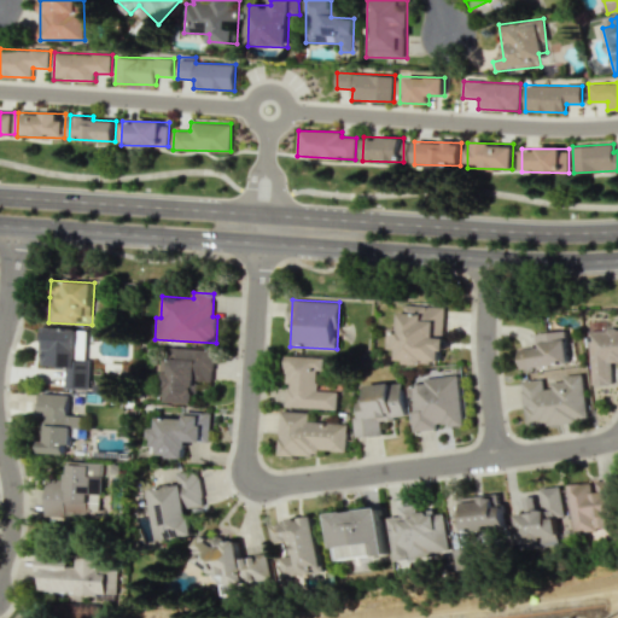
[(444,307),(398,305),(397,360),(441,361),(441,351),(445,351),(445,338),(443,338),(444,307)]
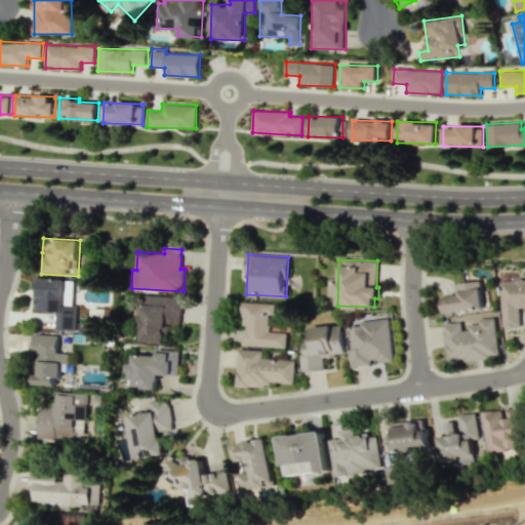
[(55,313),(55,330),(75,331),(76,305),(72,305),(73,280),(38,279),(37,312),(55,313)]
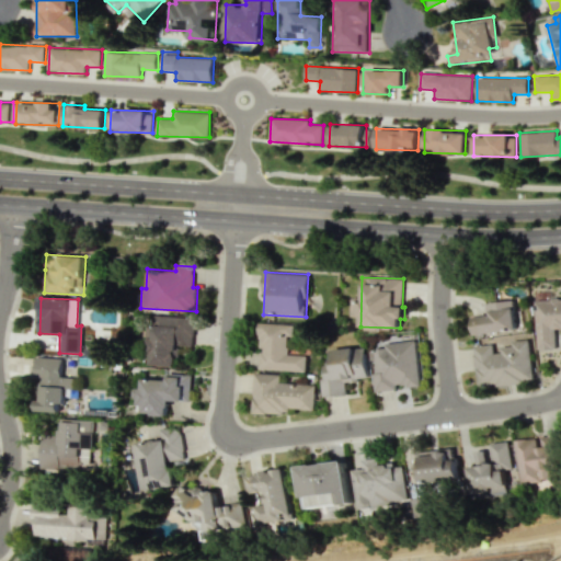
[(560,298),(536,299),(537,350),(556,350),(556,329),(560,329),(560,298)]
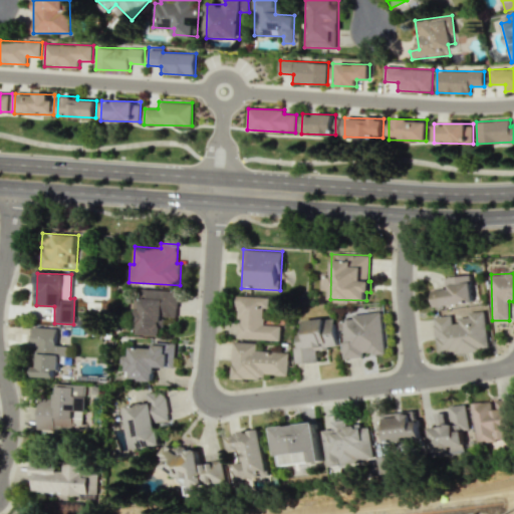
[(446,278),(447,288),(432,290),(434,307),(474,302),(471,275),(446,278)]
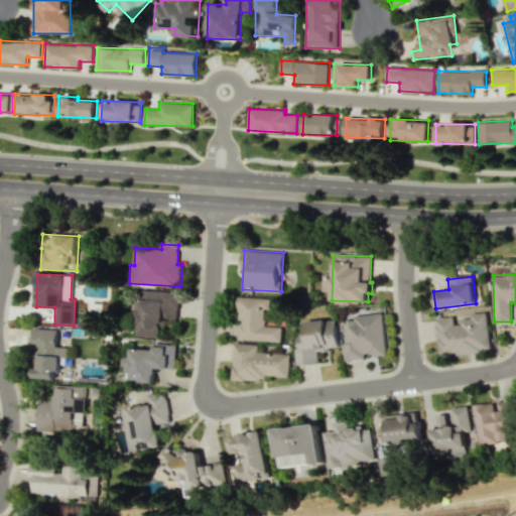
[(162,337),(163,318),(178,318),(178,291),(141,290),(141,310),(137,310),(137,337),(162,337)]
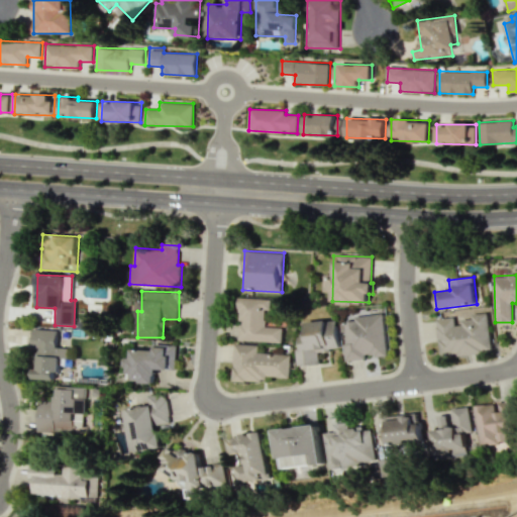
[(282,342),(283,326),(265,326),(266,310),(271,310),(271,299),(240,298),(239,340),(282,342)]
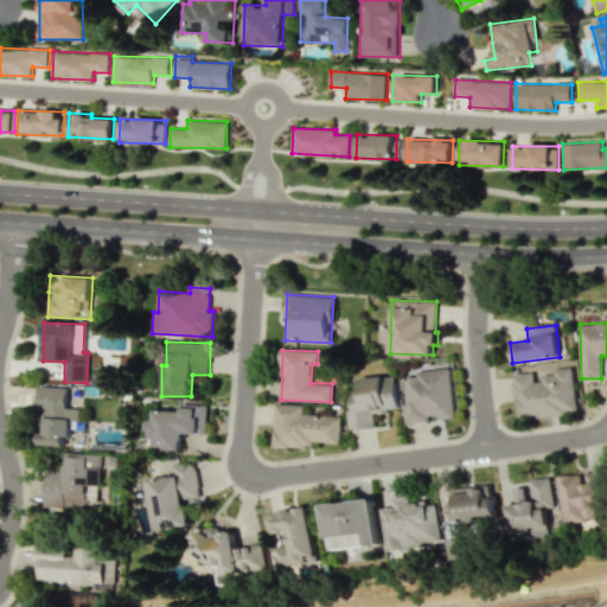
[(512,374),(517,419),(577,411),(573,366),(554,369),(555,374),(542,375),(542,381),(535,382),(534,371),(512,374)]
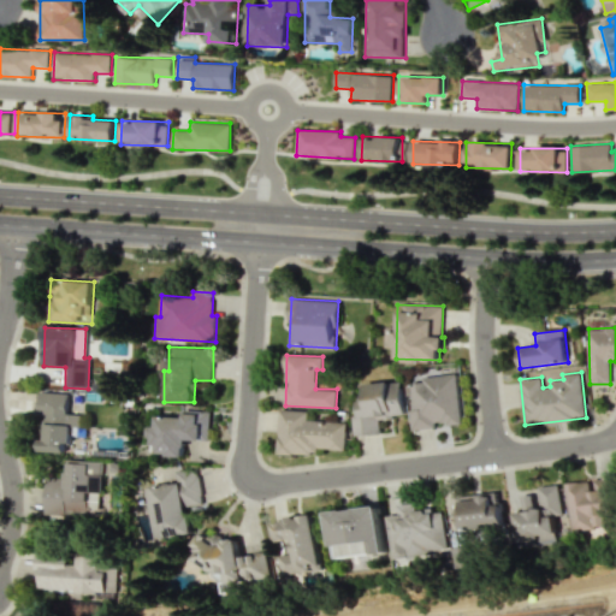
[(461,422),(457,373),(422,377),(422,381),(409,383),(414,430),(437,427),(437,425),(461,422)]
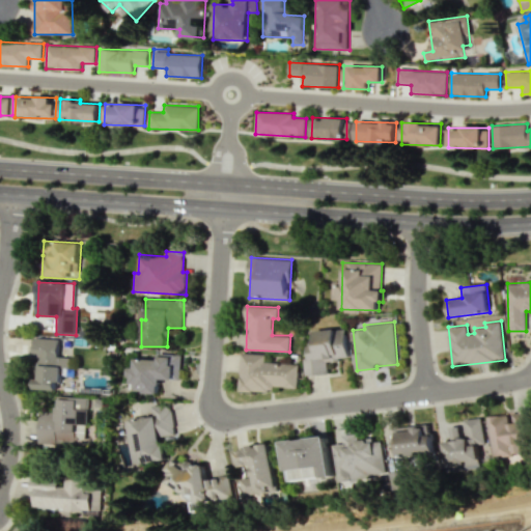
[(306,375),(328,373),(327,360),(348,359),(346,329),(314,331),(315,343),(308,343),(309,358),(304,359),(306,375)]
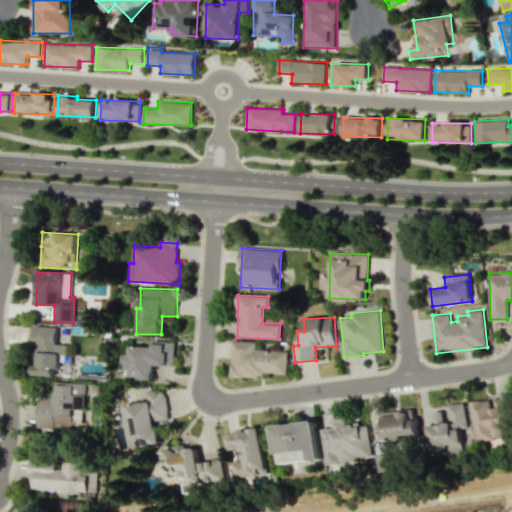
[(35,376),(57,376),(58,354),(65,354),(65,344),(57,344),(57,326),(32,326),(32,351),(35,351),(35,376)]
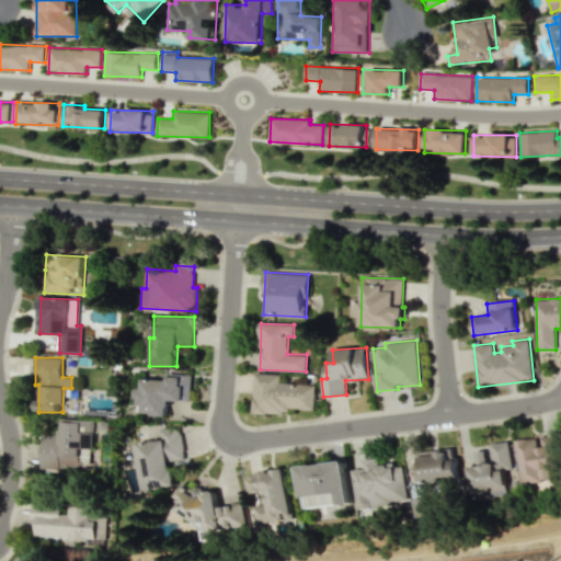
[(315,413),(316,384),(281,382),(281,374),(254,373),(253,411),(315,413)]
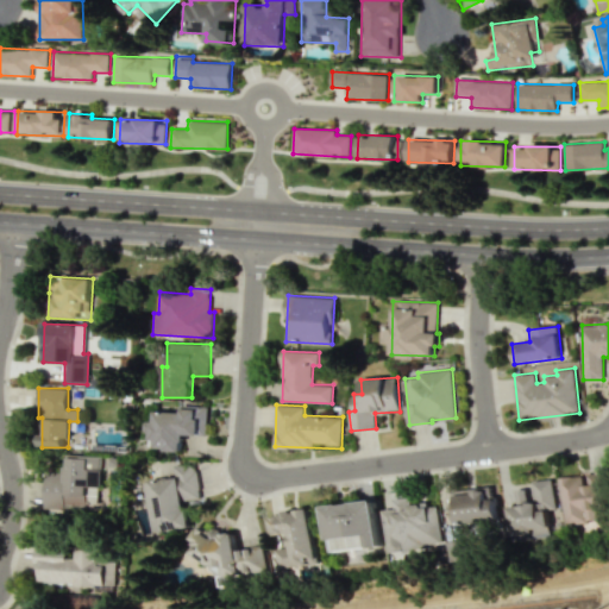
[(207,406),(181,406),(181,412),(154,412),(154,421),(148,421),(146,441),(154,441),(154,450),(182,451),(182,434),(206,435),(207,406)]
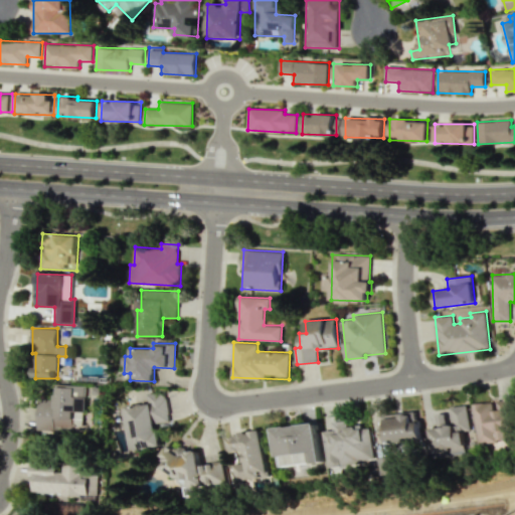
[(36,431),(73,432),(74,397),(84,398),(86,385),(54,384),(53,403),(37,402),(36,431)]
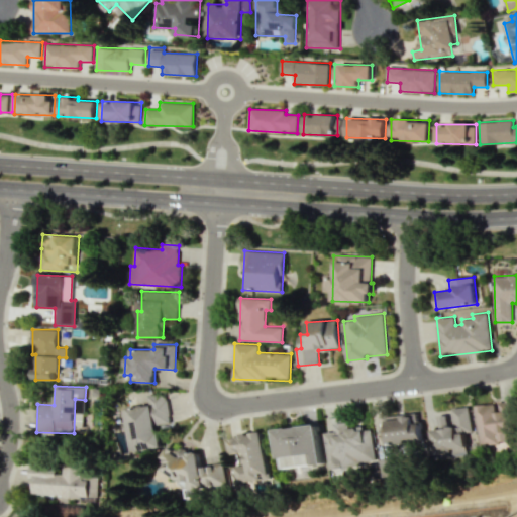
[(160,447),(157,427),(171,425),(167,393),(147,396),(148,404),(126,407),(133,451),(160,447)]
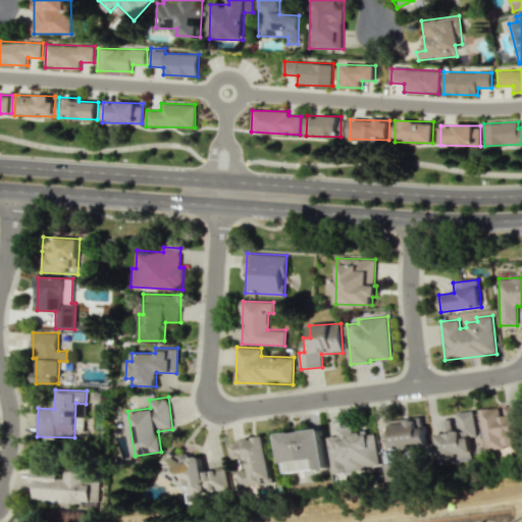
[(477,409),(482,450),(519,446),(517,422),(508,424),(507,415),(500,416),(499,407),(477,409)]
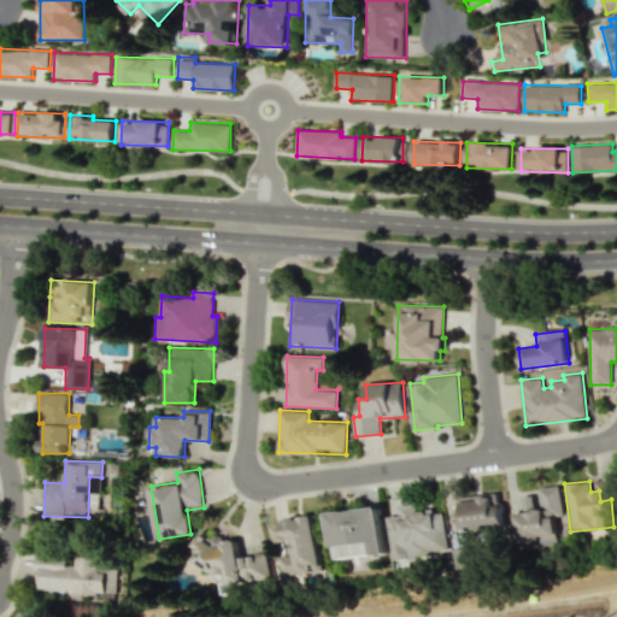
[(515,547),(556,544),(553,515),(562,515),(559,486),(539,487),(540,507),(534,509),(533,495),(521,497),(522,512),(513,512),(515,523),(512,524),(515,547)]
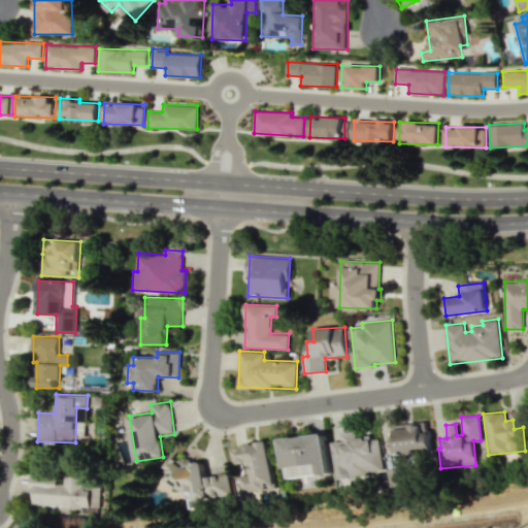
[(431,451),(427,421),(392,426),(395,455),(431,451)]
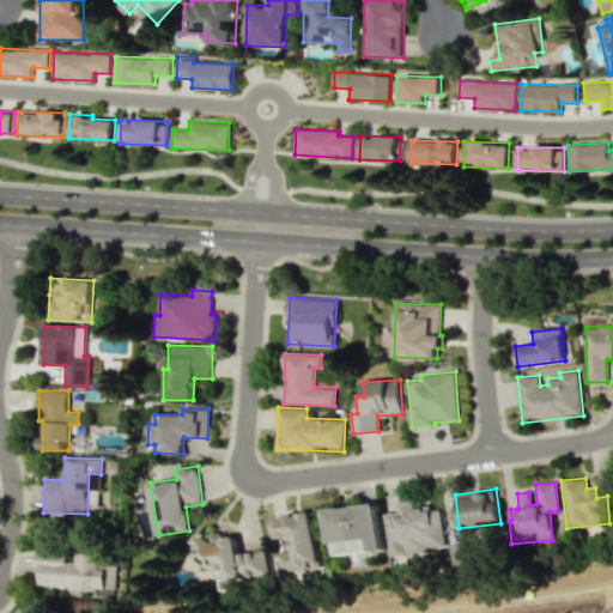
[(384,513),(388,556),(428,553),(428,550),(443,548),(439,505),(413,508),(412,501),(395,502),(395,511),(384,513)]
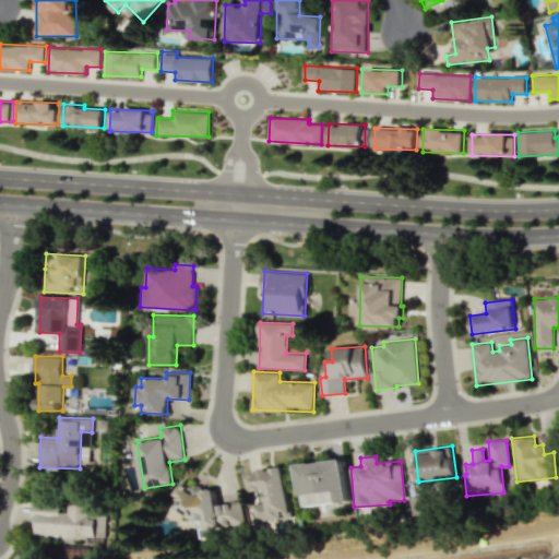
[(349,502),(345,460),(299,464),(302,507),(349,502)]
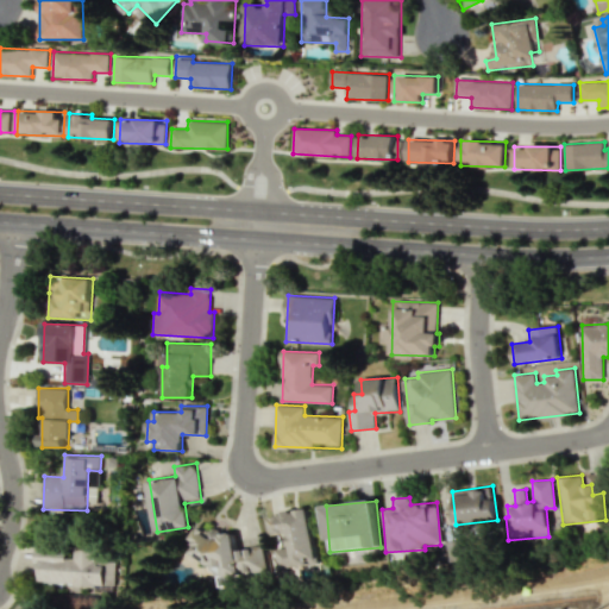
[(315,564),(309,509),(269,514),(271,535),(288,534),(289,546),(272,548),(275,569),(315,564)]
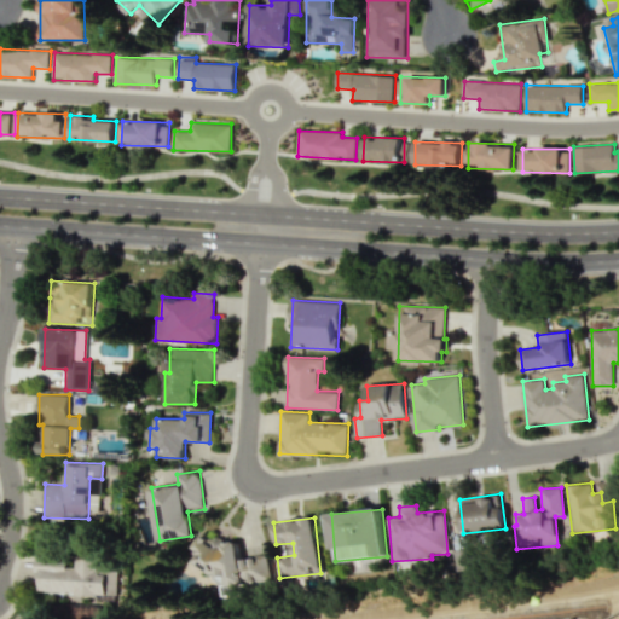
[(266,583),(266,556),(237,556),(238,538),(196,537),(195,568),(214,570),(214,583),(266,583)]
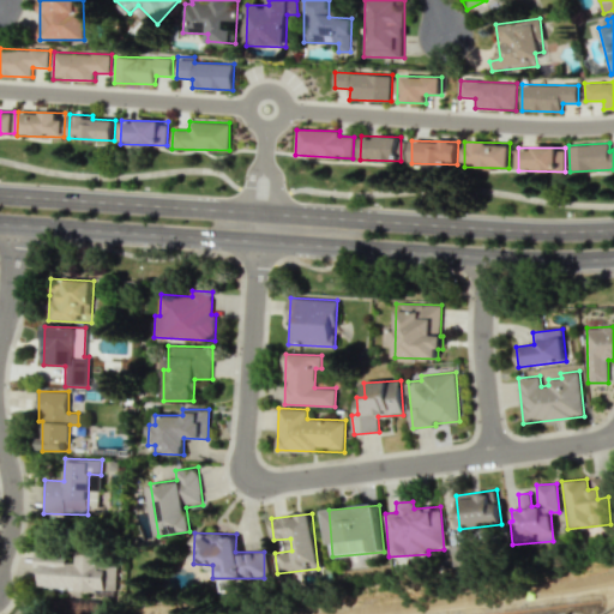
[(470,564),(468,543),(447,547),(450,567),(470,564)]
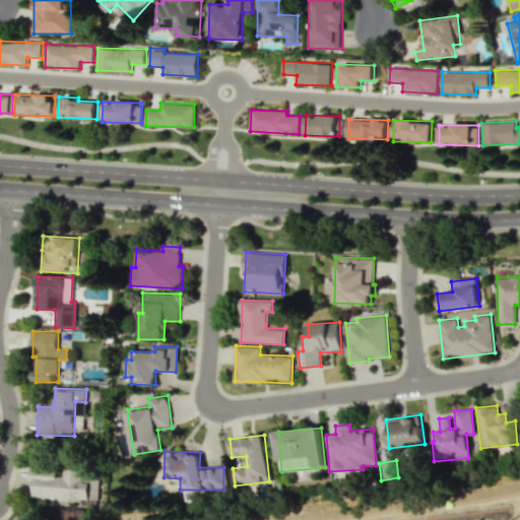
[(95,500),(96,479),(80,479),(80,470),(61,469),(61,470),(31,469),(30,498),(95,500)]
